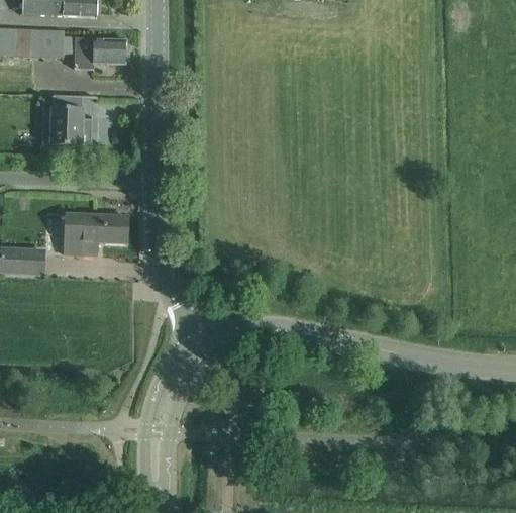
[(22,0),(22,12),(76,15),(96,16),(96,0),(22,0)]
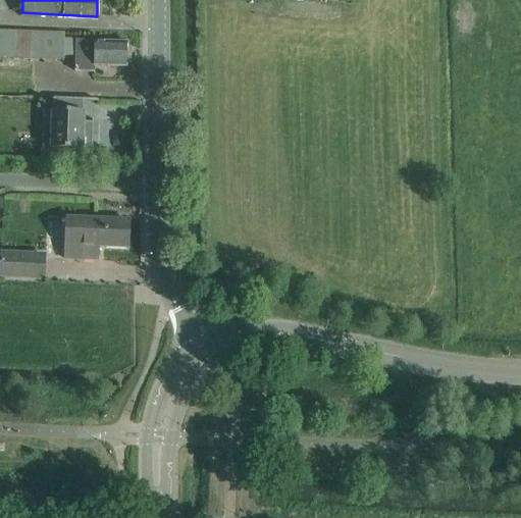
[(74,52),(73,67),(94,68),(94,63),(125,64),(126,39),(95,38),(95,37),(75,37),(75,36),(63,36),(63,30),(15,27),(14,55),(63,58),(63,52),(74,52)]
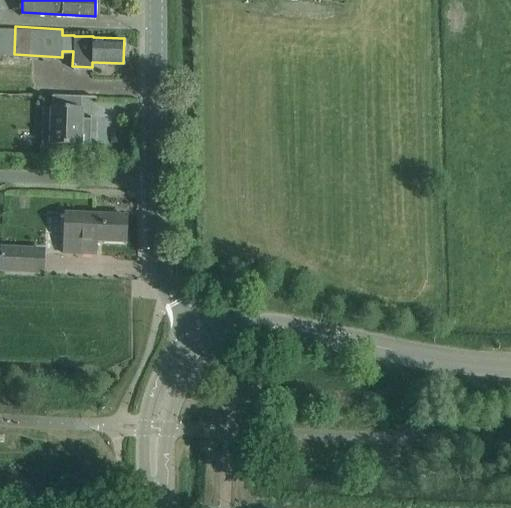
[(80,96),(95,96),(95,95),(51,94),(51,95),(51,106),(50,106),(43,106),(43,105),(41,105),(41,131),(42,131),(42,129),(50,129),(49,144),(79,144),(79,152),(88,152),(88,155),(90,155),(91,124),(89,124),(89,126),(81,126),(81,107),(80,107),(80,96)]
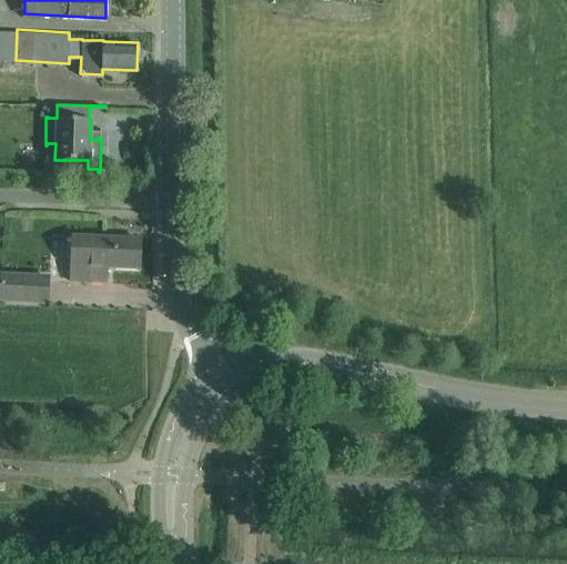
[(140,238),(72,234),(70,279),(104,280),(104,264),(139,265),(140,238)]
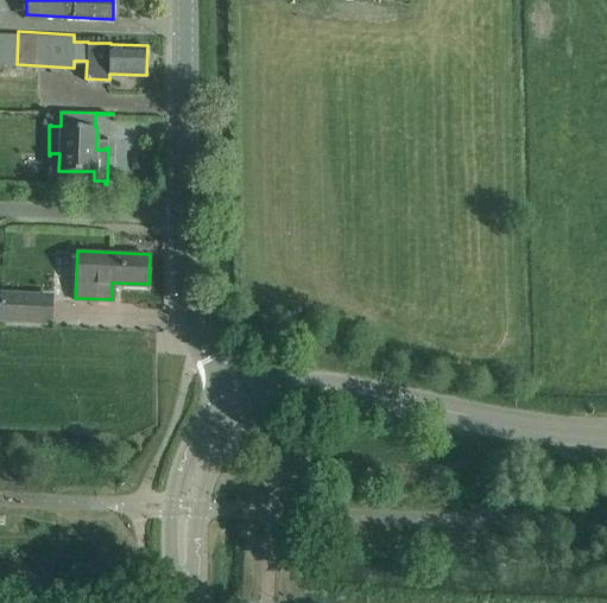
[(50,321),(51,293),(0,291),(0,318),(50,321)]
